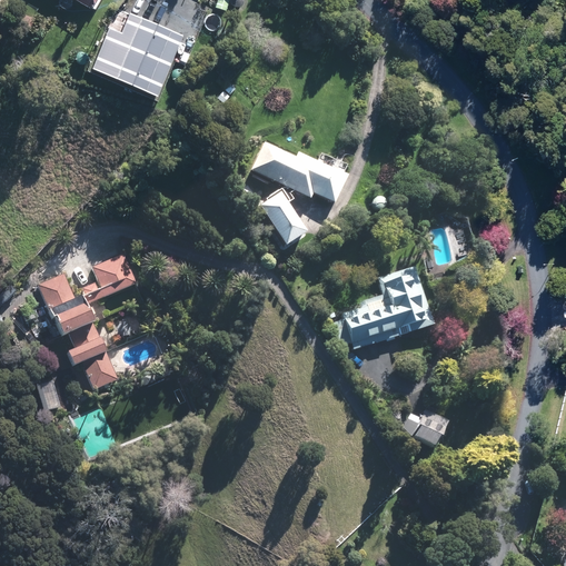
[(177,22),(148,10),(133,46),(162,57),(177,22)]
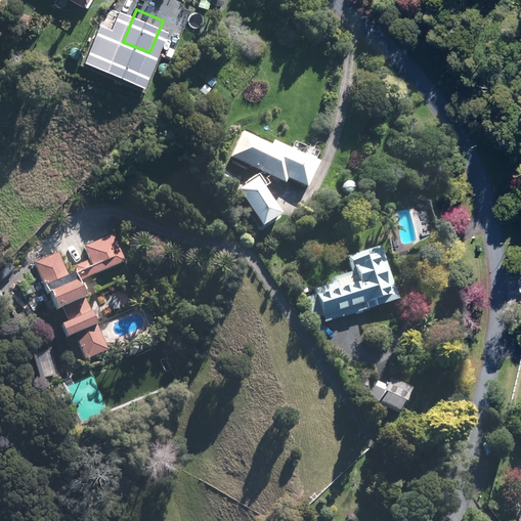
[(286,178),(306,188),(318,162),(316,160),(319,153),(307,146),(304,154),(273,139),(271,144),(244,130),(231,156),(260,170),(252,175),(254,177),(234,190),(259,227),(278,214),(262,188),(270,182),(267,178),(269,174),(285,181),(286,178)]
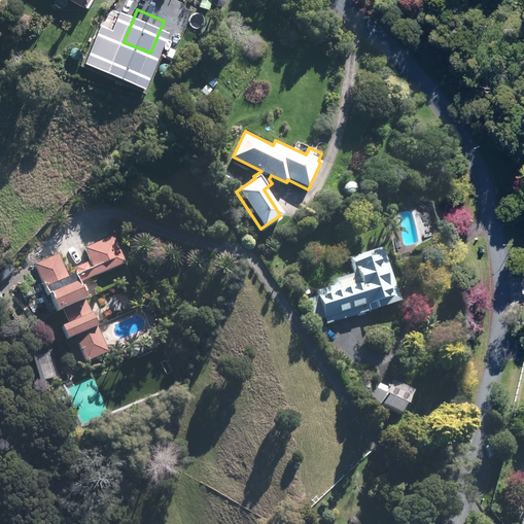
[(352,178),(344,186),(358,200),(374,184),(365,176),(361,181),(352,178)]
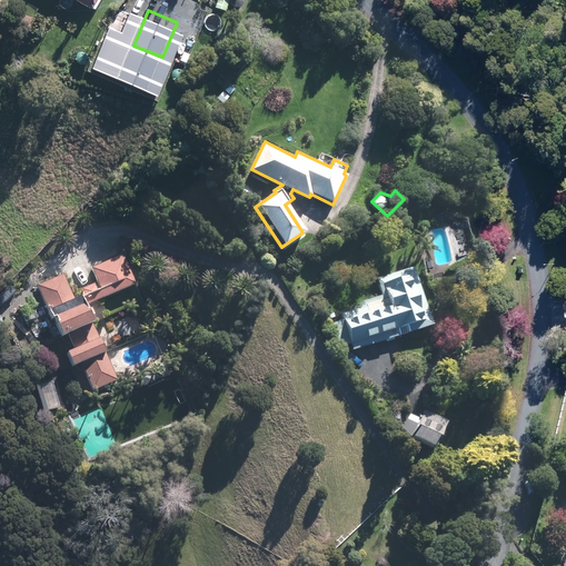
[(82,307),(90,303),(138,281),(125,251),(92,267),(98,280),(80,288),(82,294),(76,297),(65,272),(37,286),(48,309),(45,311),(57,339),(69,334),(75,347),(62,353),(70,368),(80,364),(92,389),(118,378),(92,321),(89,323),(82,307)]
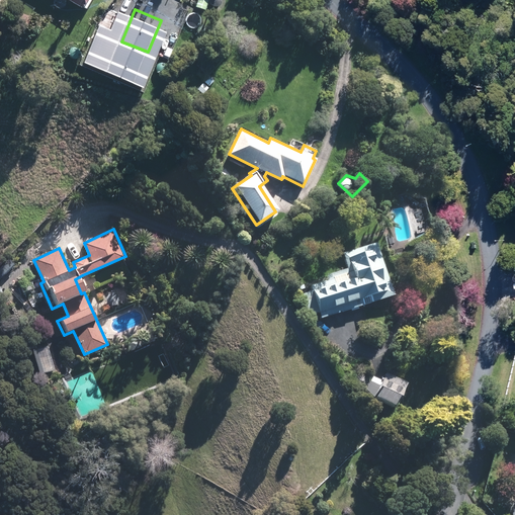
[(310,315),(318,312),(321,316),(393,296),(377,240),(344,249),(349,269),(329,274),(330,278),(312,282),(313,290),(303,292),(310,315)]
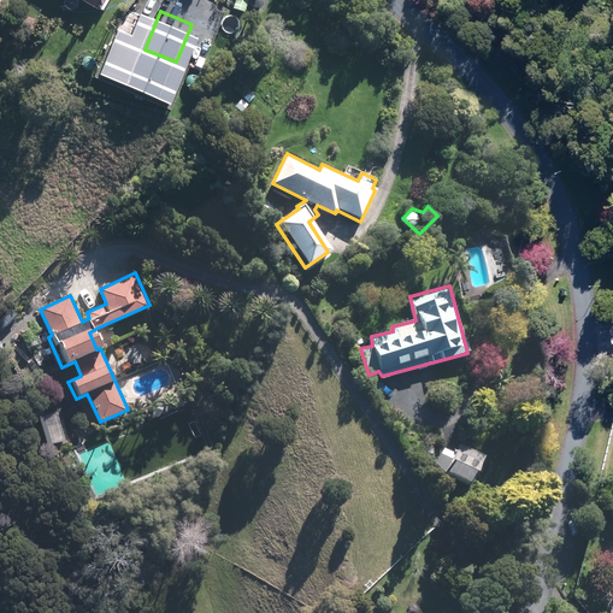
[(319,292),(311,296),(326,320),(334,316),(319,292)]
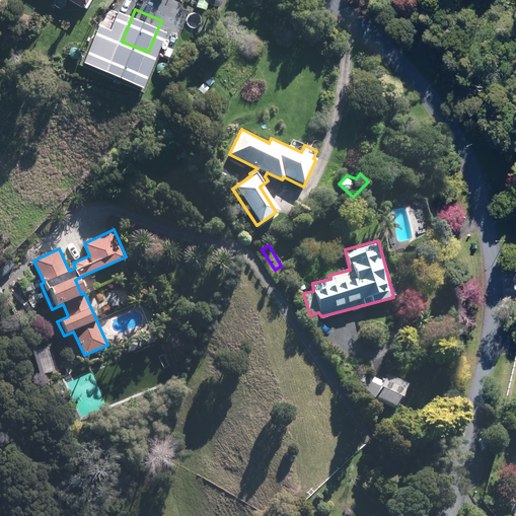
[(320,265),(312,259),(300,276),(308,282),(320,265)]
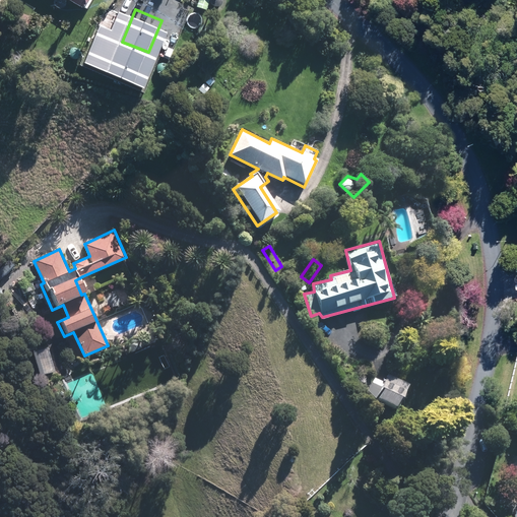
[(28,274),(17,279),(23,294),(34,289),(28,274)]
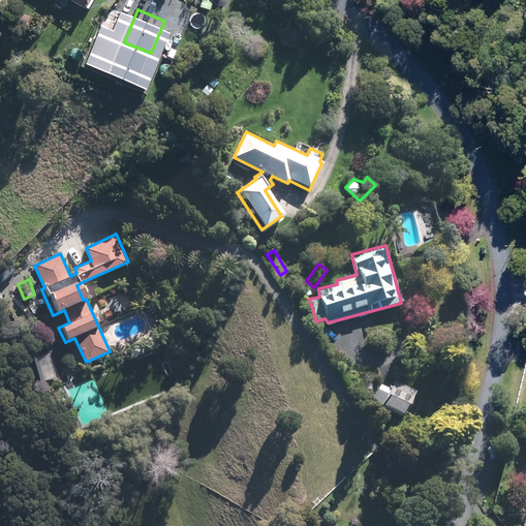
[(395,379),(392,385),(382,380),(373,396),(381,404),(379,407),(398,418),(413,391),(395,379)]
